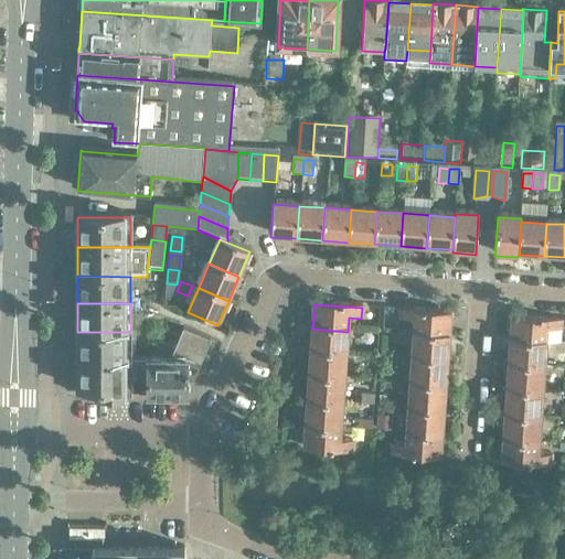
[(450,314),(403,311),(402,321),(415,322),(414,336),(449,339),(450,314)]
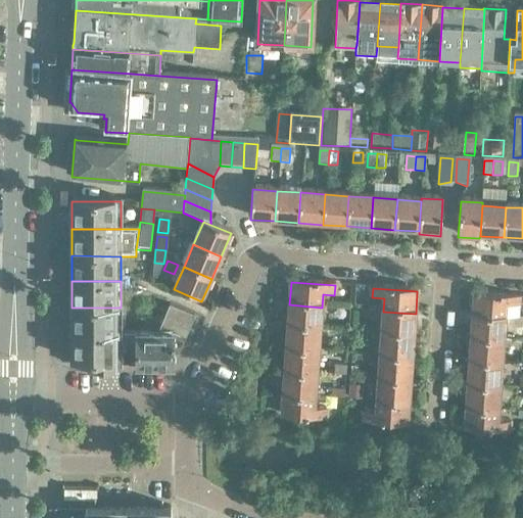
[(517,322),(519,298),(474,295),(472,318),(505,320),(505,321),(517,322)]
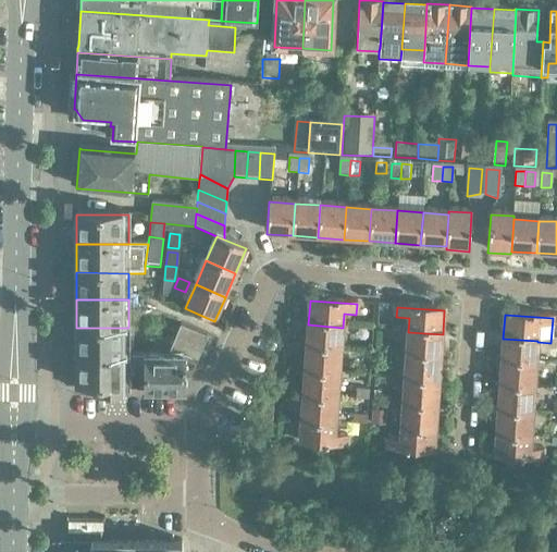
[(341,352),(343,328),(308,324),(306,348),(341,352)]
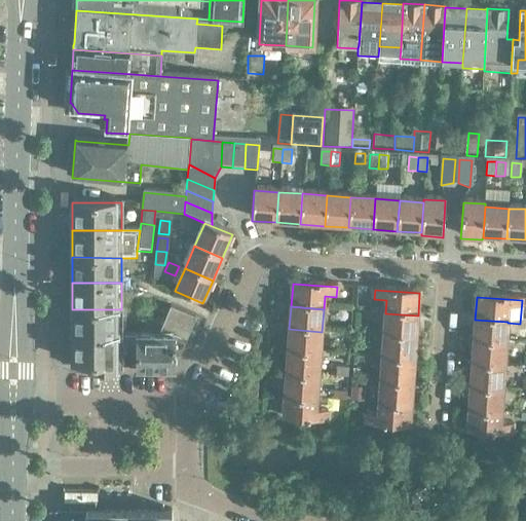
[(121,336),(121,309),(72,309),(72,336),(121,336)]
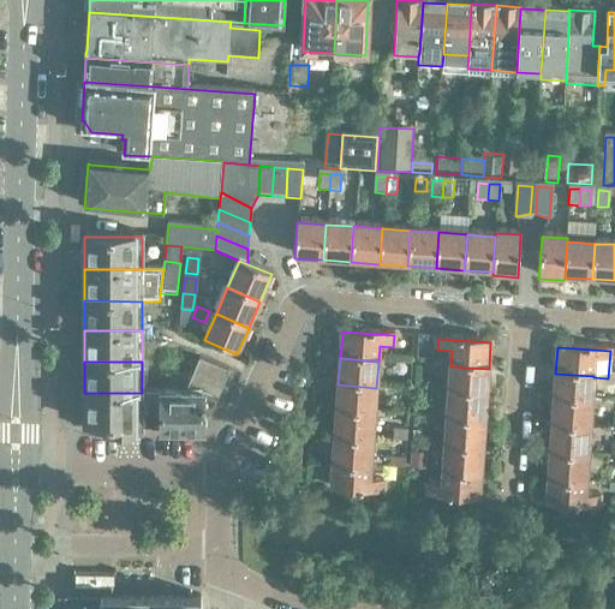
[(160,395),(160,433),(160,434),(203,433),(203,418),(209,419),(228,374),(199,362),(187,389),(187,395),(160,395)]
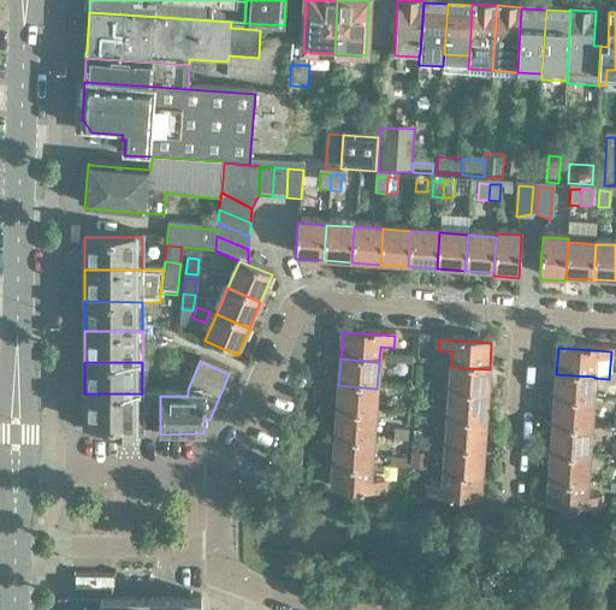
[(487,396),(490,369),(451,367),(449,394),(487,396)]
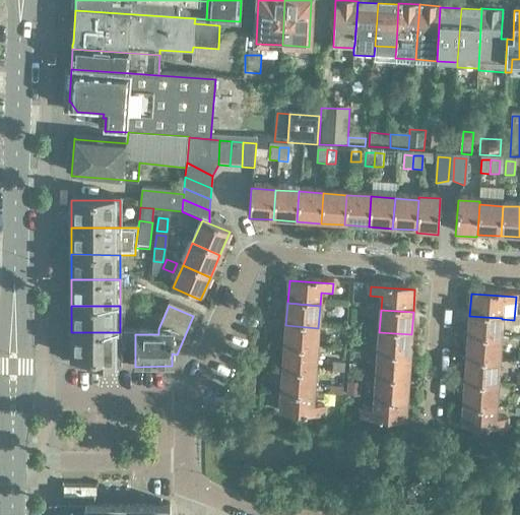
[(502,319),(502,318),(469,316),(468,338),(501,340),(502,319)]
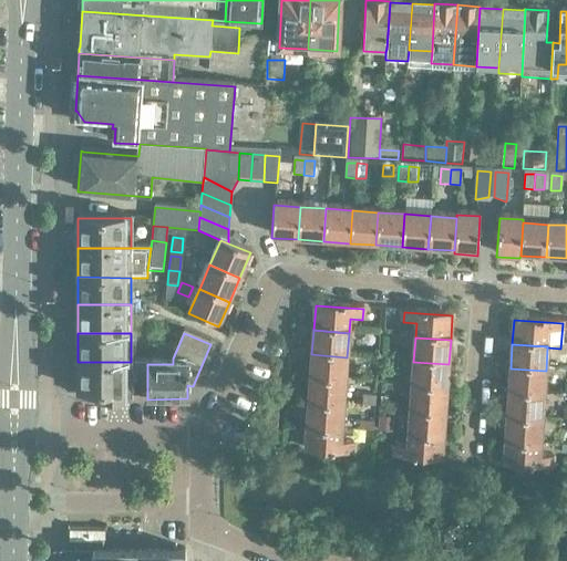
[(344,382),(347,357),(311,354),(310,378),(344,382)]
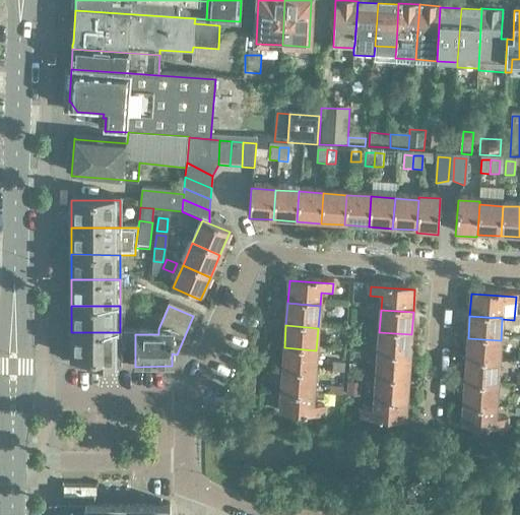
[(120,366),(120,332),(71,332),(71,366),(90,366),(90,367),(114,367),(114,366),(120,366)]
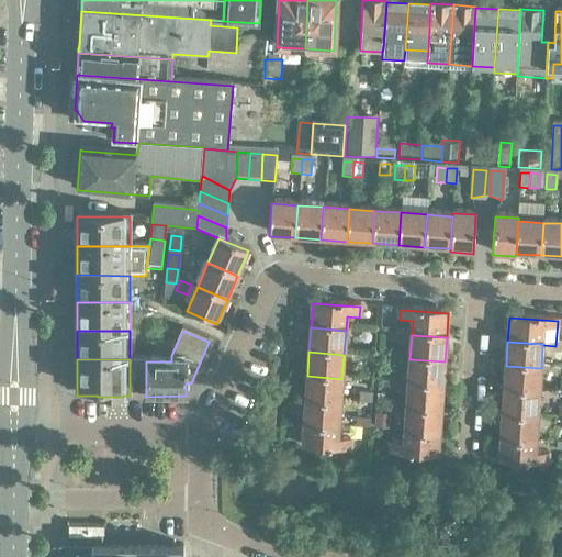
[(444,386),(445,361),(409,359),(408,383),(444,386)]
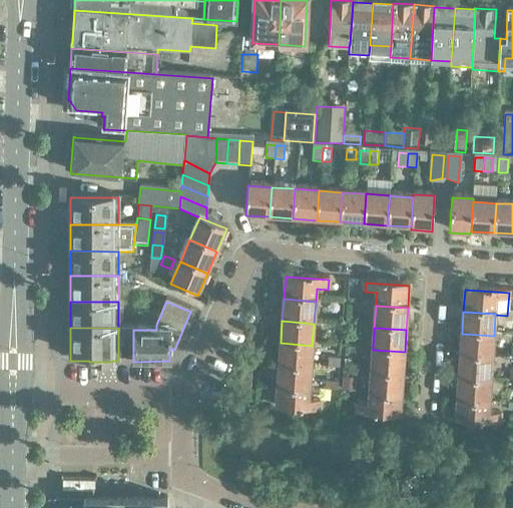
[(492,358),(494,336),(462,334),(460,356),(492,358)]
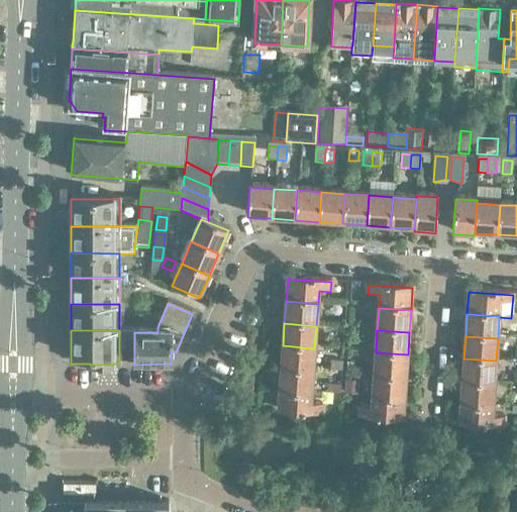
[(313,371),(314,348),(283,345),(281,368),(313,371)]
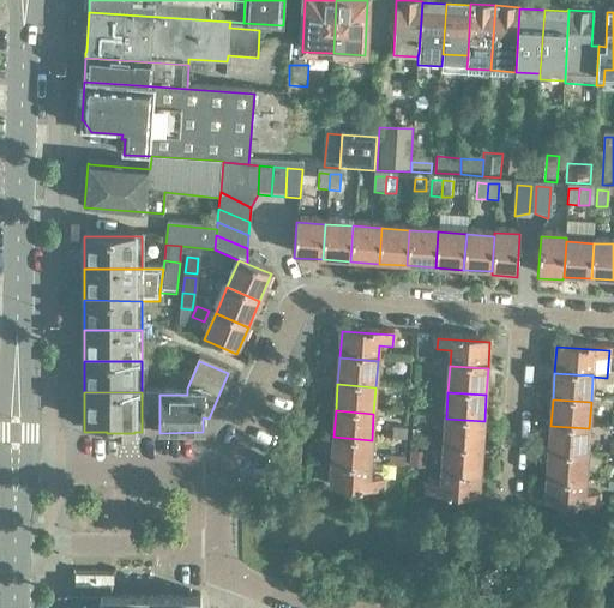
[(482,447),(485,421),(446,419),(444,445),(482,447)]
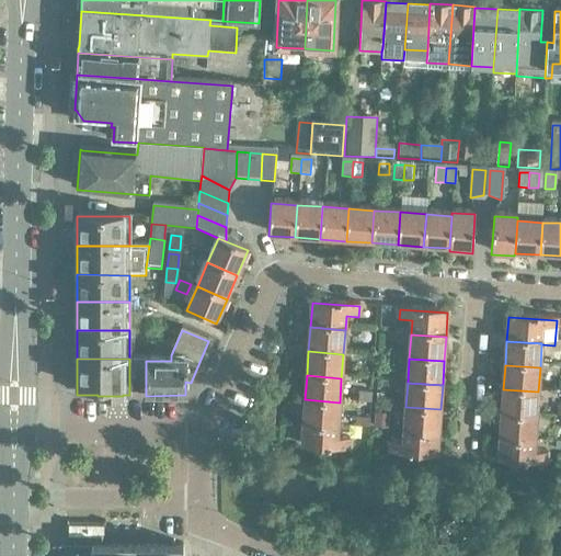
[(368,406),(370,389),(362,388),(359,405),(368,406)]
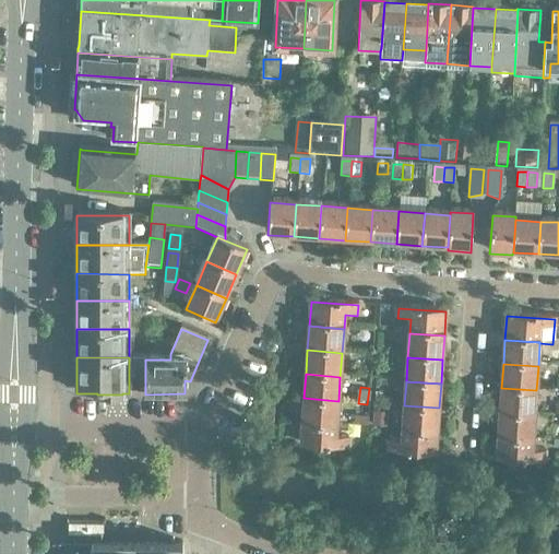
[(535,414),(536,390),(501,388),(500,412),(535,414)]
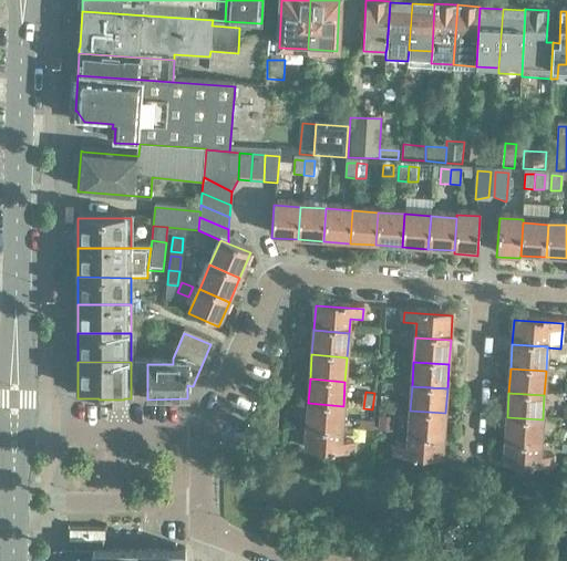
[(341,430),(343,406),(308,403),(306,427),(341,430)]
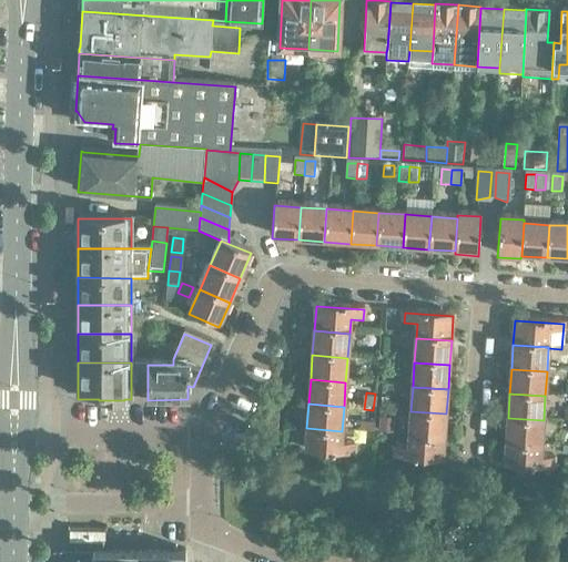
[(444,438),(446,414),(411,411),(409,436),(444,438)]
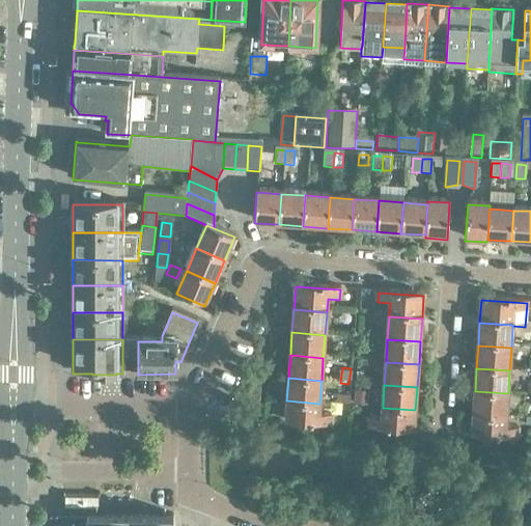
[(368,409),(369,391),(355,390),(354,409),(368,409)]
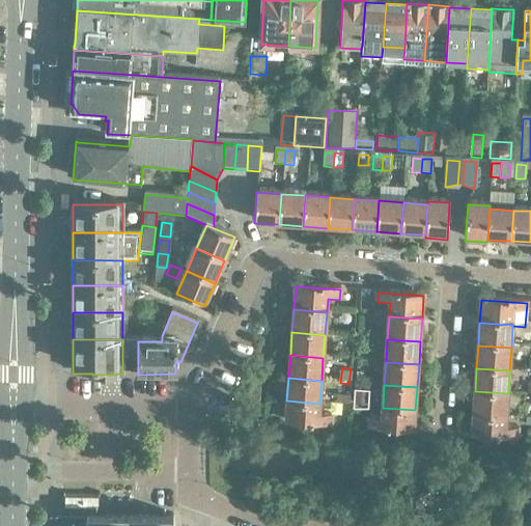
[(506,416),(508,393),(475,391),(473,414),(506,416)]
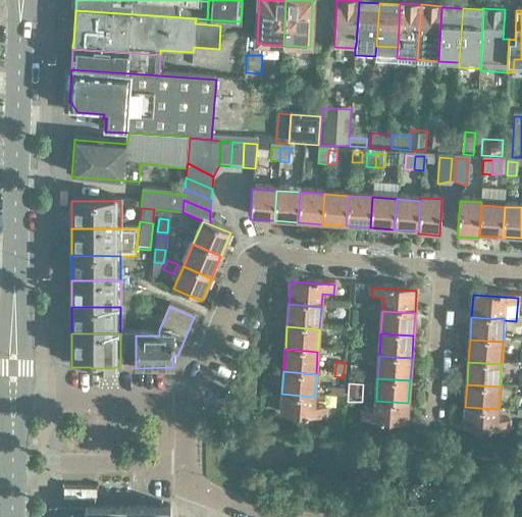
[(342,399),(343,386),(333,385),(332,398),(342,399)]
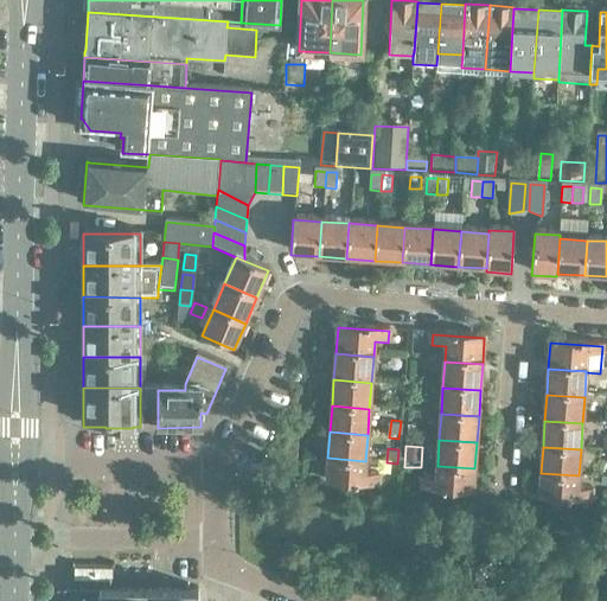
[(364,475),(365,461),(327,458),(326,484),(377,488),(378,477),(364,475)]
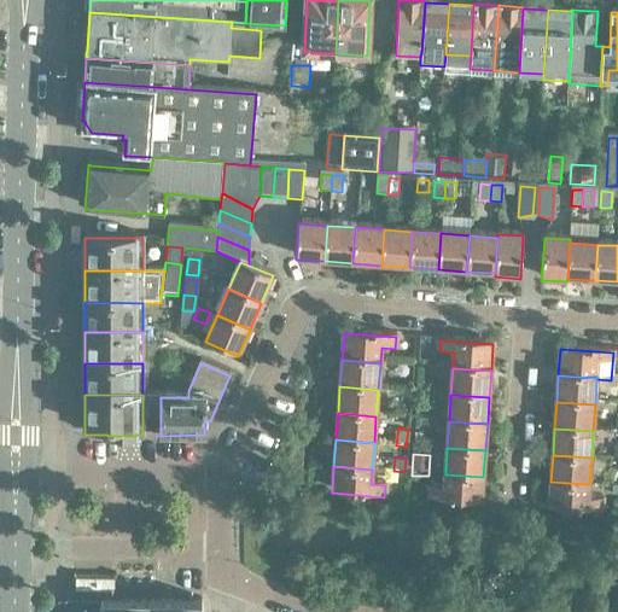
[(482,503),(483,477),(445,474),(444,489),(430,489),(429,500),(482,503)]
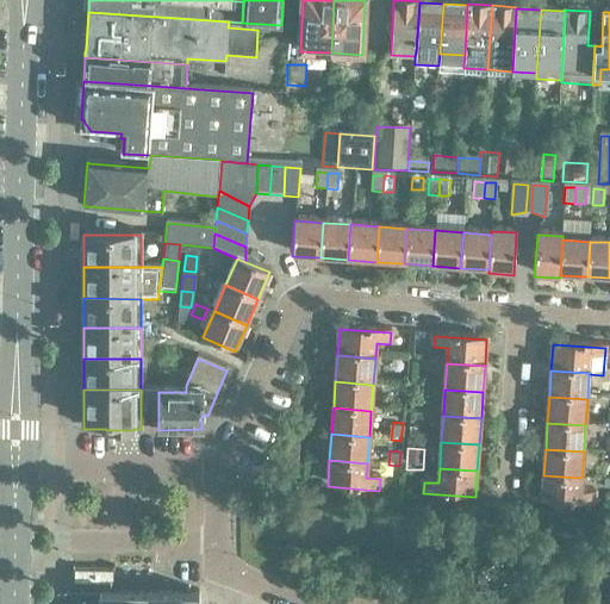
[(400,494),(402,475),(388,474),(387,493),(400,494)]
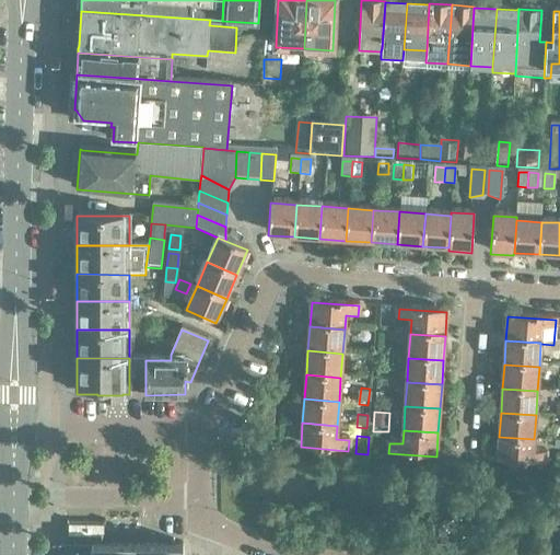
[(533,453),(534,439),(499,437),(498,461),(545,464),(546,454),(533,453)]
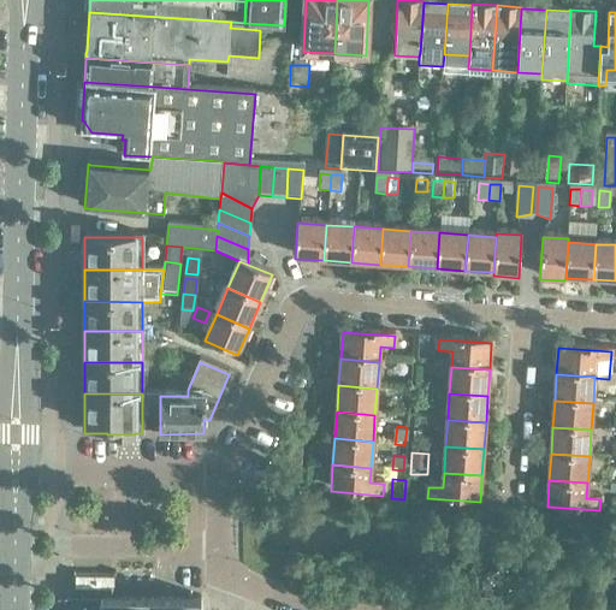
[(104,600),(81,599),(81,609),(201,609),(201,600),(197,600),(197,602),(194,600),(193,599),(191,599),(190,600),(176,600),(176,599),(175,599),(173,599),(172,600),(172,602),(158,600),(157,599),(155,599),(154,599),(154,600),(154,602),(142,600),(141,599),(140,599),(138,599),(137,600),(123,600),(123,599),(122,599),(120,599),(119,600),(104,600)]
